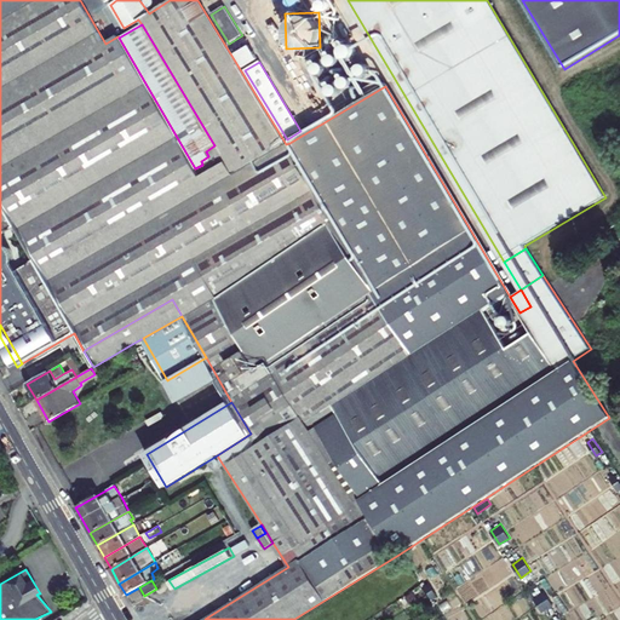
[(424,585),(432,598),(437,596),(430,581),(424,585)]
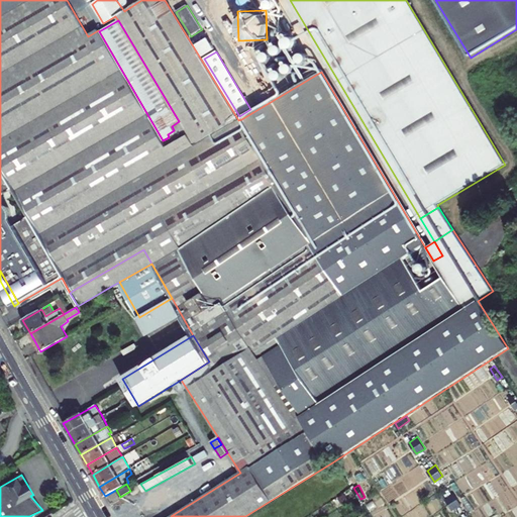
[(453,493),(445,499),(452,510),(460,504),(453,493)]
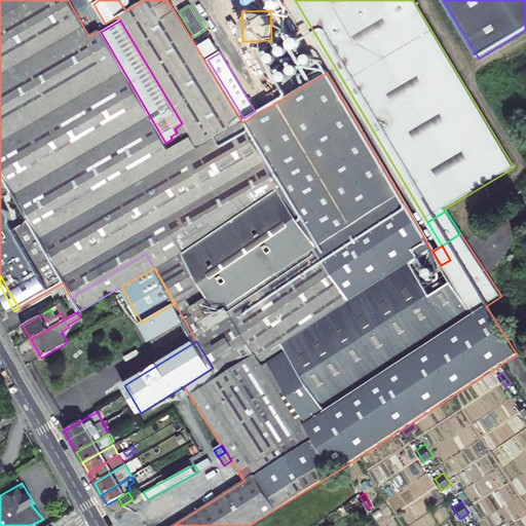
[(31,504),(42,518),(33,503),(31,504)]
